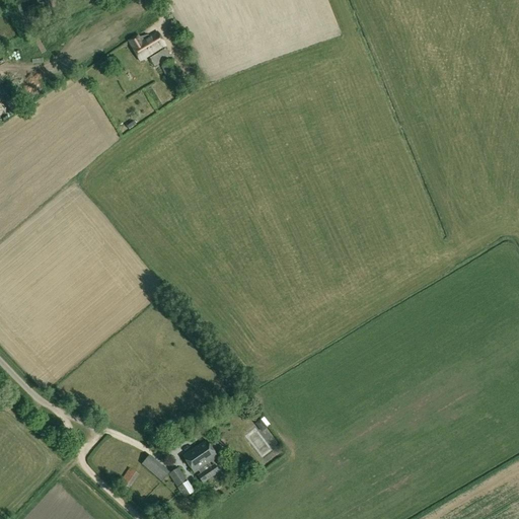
[(138,35),(128,42),(140,61),(152,54),(165,46),(157,32),(142,42),(138,35)]
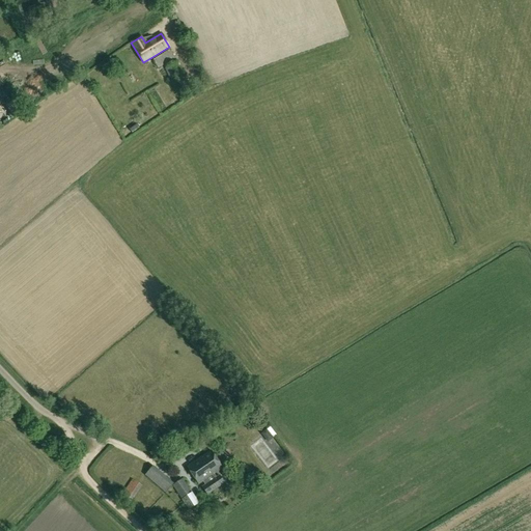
[(154,60),(158,68),(175,58),(170,50),(154,60)]
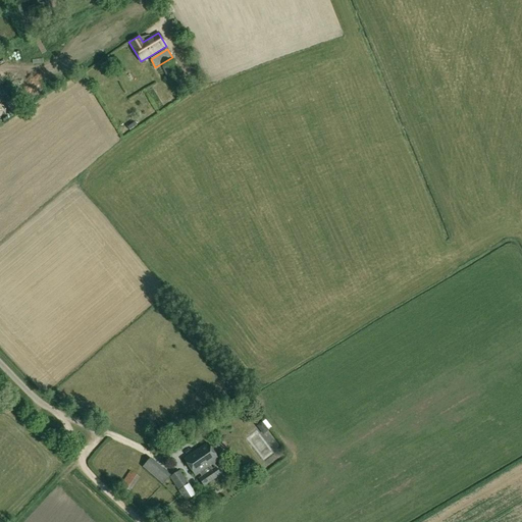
[(248,437),(260,459),(276,450),(261,421),(256,423),(260,430),(248,437)]
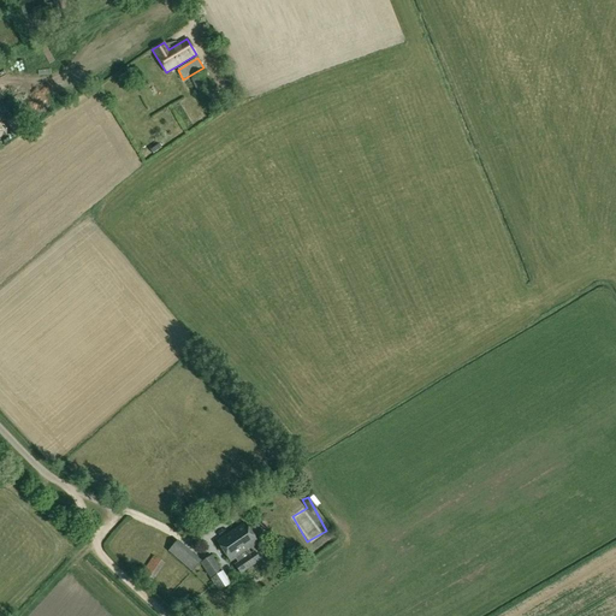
[(235,566),(241,574),(260,561),(255,554),(250,557),(246,551),(258,544),(246,523),(217,542),(230,562),(238,557),(241,562),(235,566)]
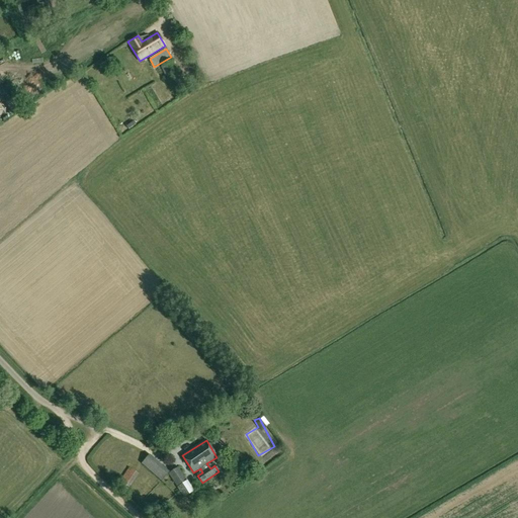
[(142,464),(161,482),(169,472),(149,455),(142,464)]
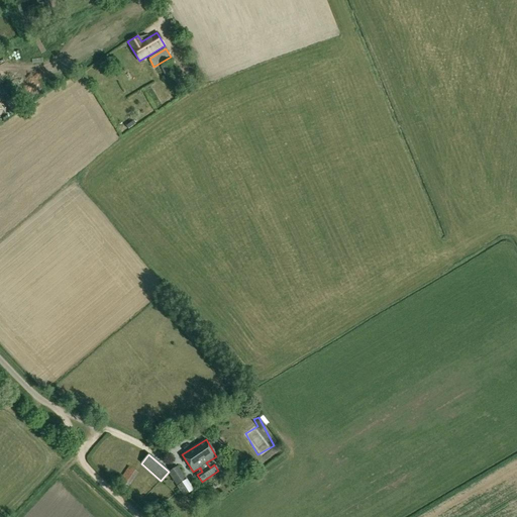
[(126,491),(137,474),(128,467),(117,484),(126,491)]
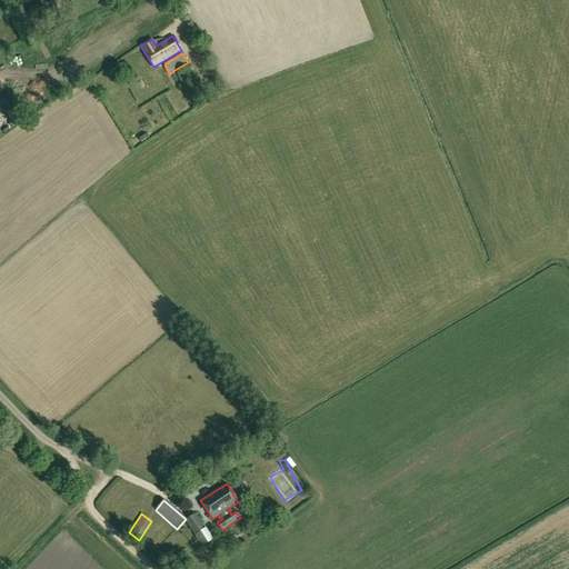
[(202,547),(213,540),(206,528),(196,513),(185,520),(202,547)]
